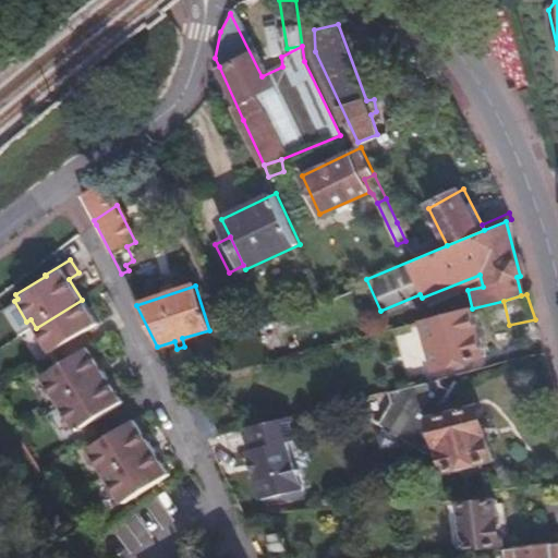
[(82,300),(36,328),(50,350),(51,350),(60,363),(41,374),(44,379),(89,350),(87,346),(86,347),(77,334),(96,322),(82,300)]
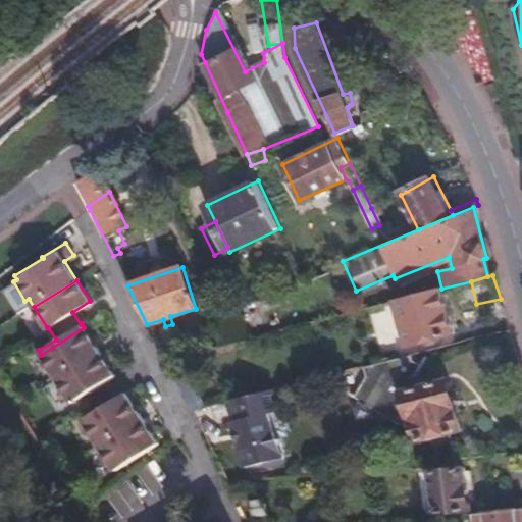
[(441,289),(398,301),(409,345),(454,334),(441,289)]
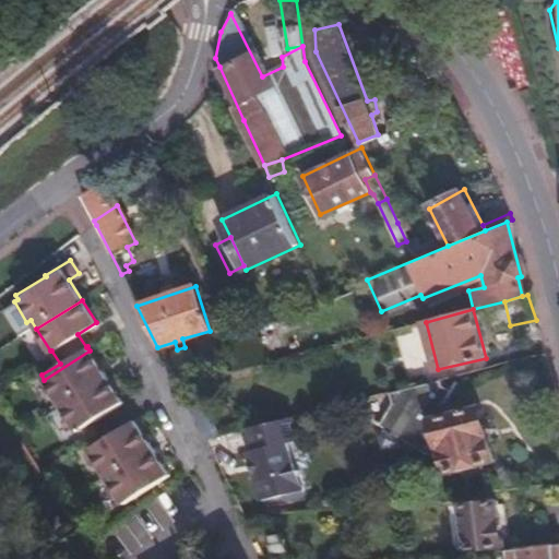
[(90,351),(44,380),(61,407),(107,378),(90,351)]
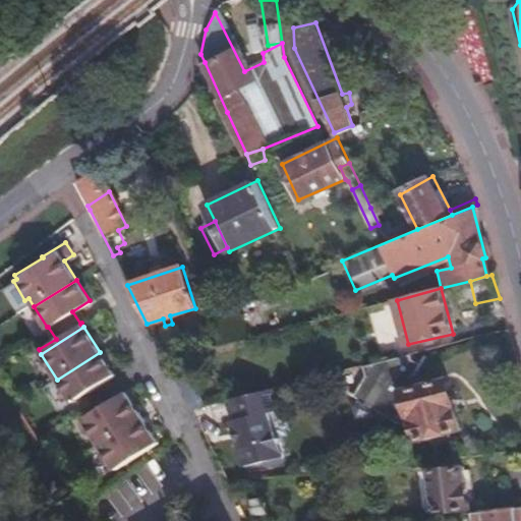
[(451,343),(439,346),(442,360),(455,357),(451,343)]
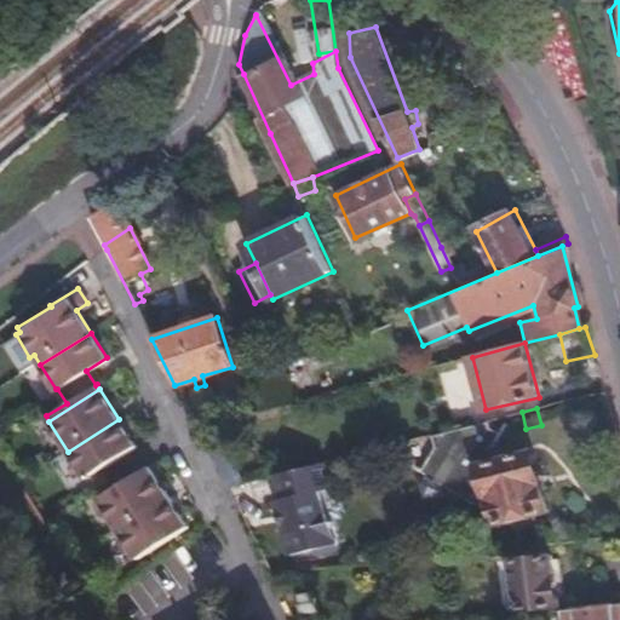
[(119,419),(68,452),(84,476),(96,468),(133,445),(119,419)]
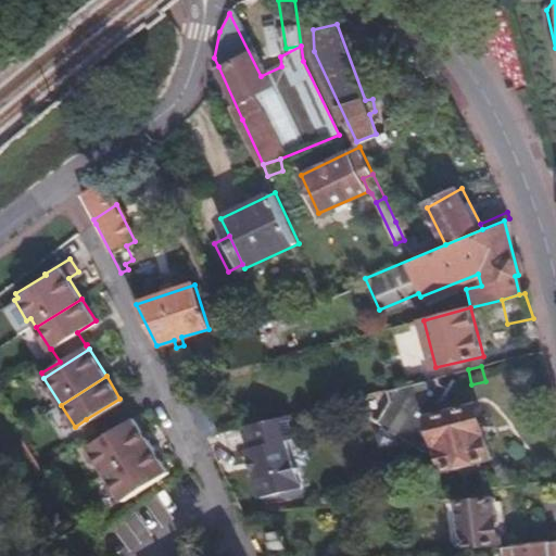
[(424,432),(433,431),(441,468),(491,457),(478,405),(430,416),(430,419),(420,421),(424,432)]
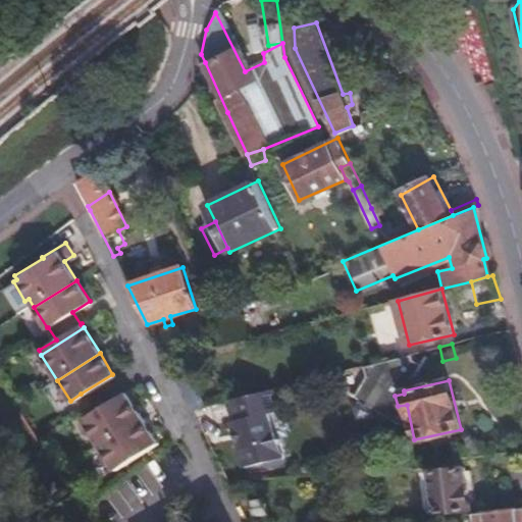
[(271,388),(230,399),(236,420),(229,421),(242,467),(263,461),(269,465),(278,463),(282,457),(277,438),(273,439),(267,413),(276,411),(271,388)]
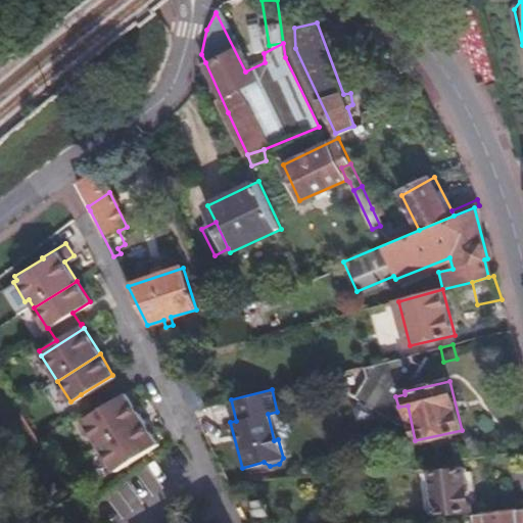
[(98,415),(127,396),(124,392),(95,410),(98,415)]
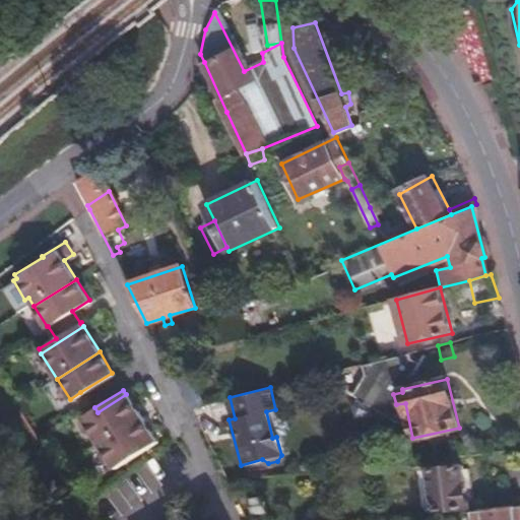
[(80,392),(70,399),(77,412),(88,405),(80,392)]
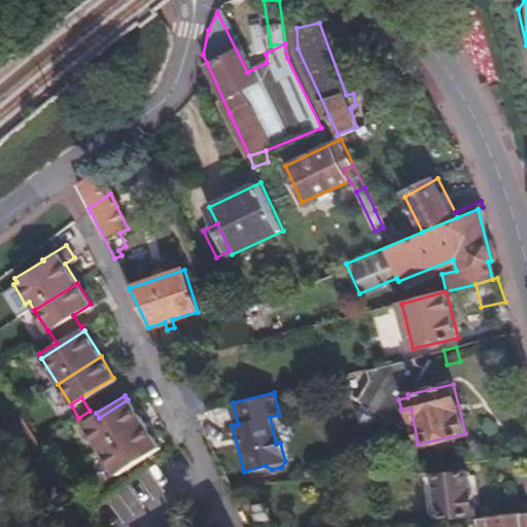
[(100,452),(143,425),(128,399),(99,418),(96,413),(93,415),(81,421),(100,452)]
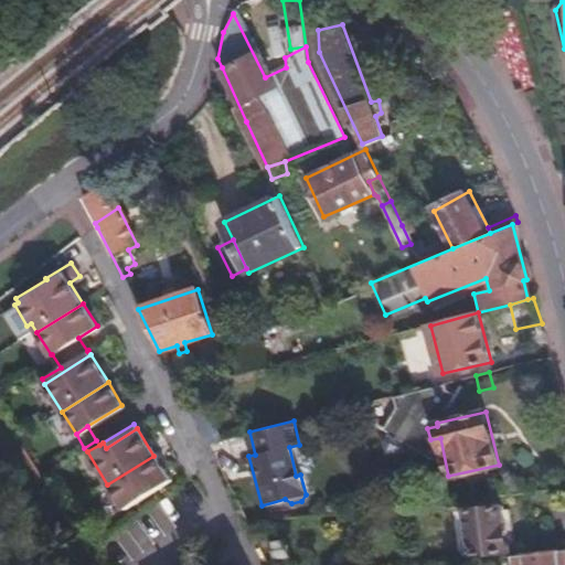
[(96,440),(84,448),(87,451),(99,445),(96,440)]
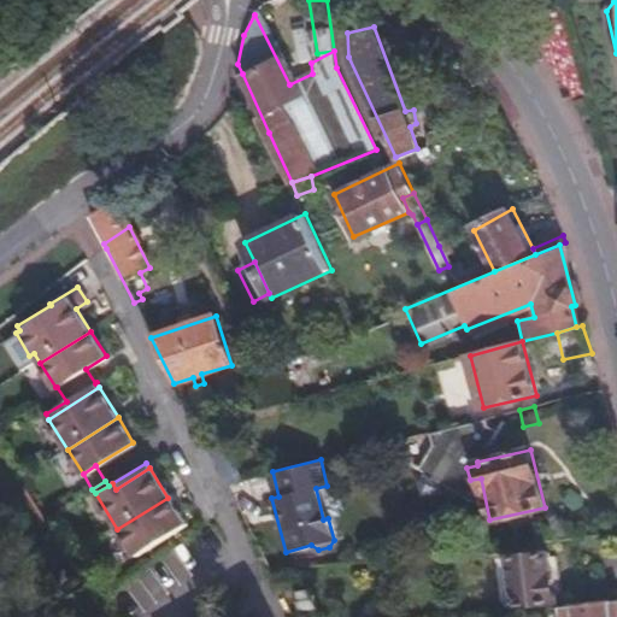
[(182,523),(168,498),(117,529),(133,553),(182,523)]
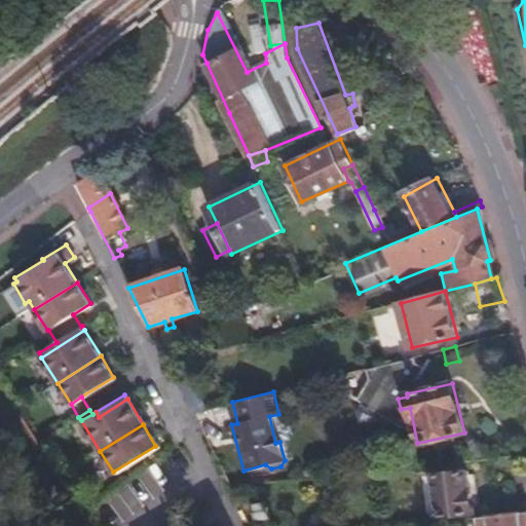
[(467,488),(466,471),(436,474),(441,516),(475,512),(473,487),(467,488)]
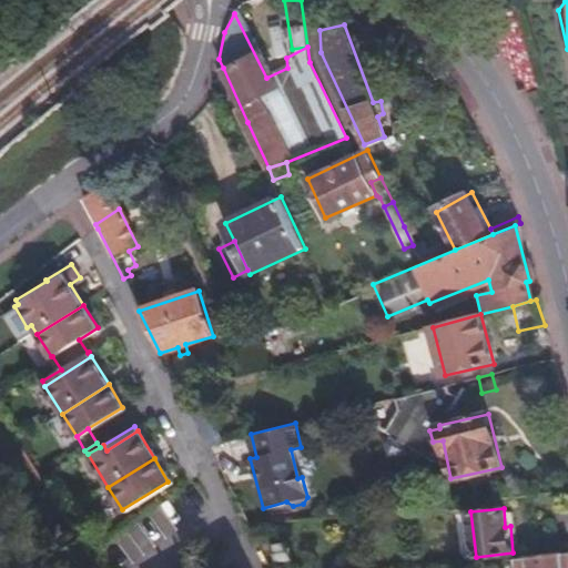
[(567,515),(547,517),(551,544),(567,541),(567,515)]
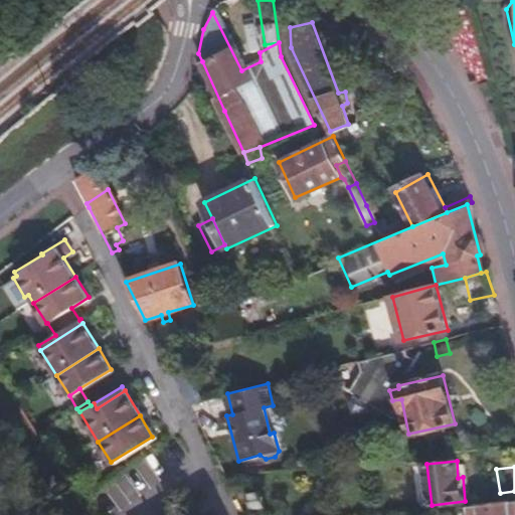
[(255,492),(242,493),(244,510),(258,509),(255,492)]
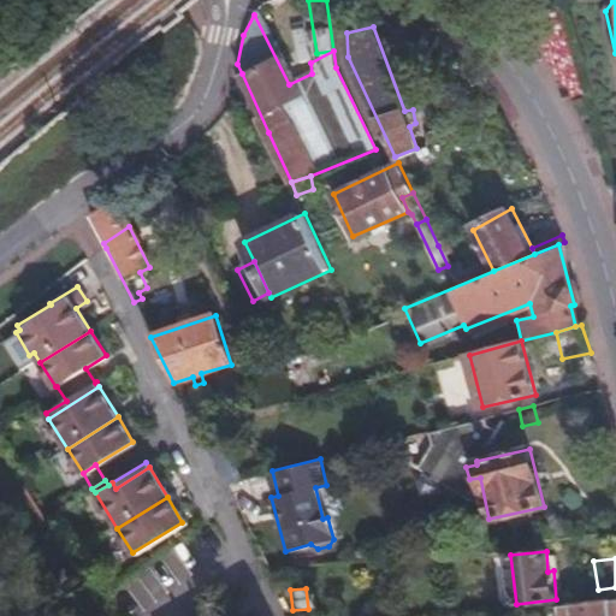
[(615,615),(615,598),(557,604),(558,615),(615,615)]
